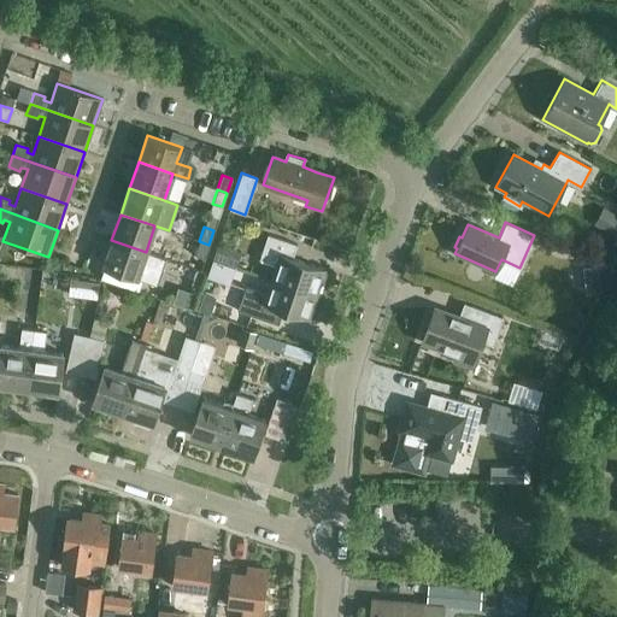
[(270,280),(315,294),(323,269),(292,258),(297,245),(266,235),(258,259),(275,265),(270,280)]
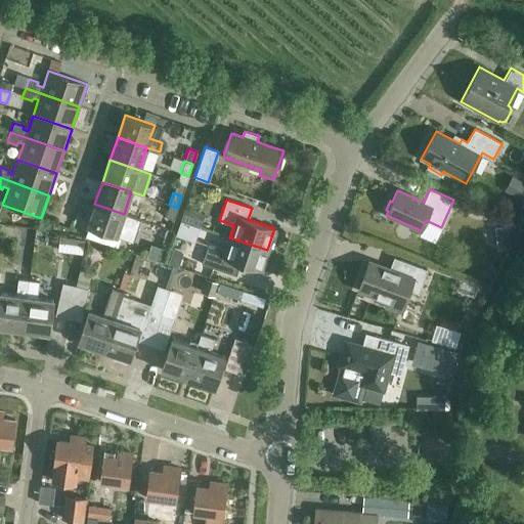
[(94,204),(86,226),(116,236),(133,243),(137,229),(140,219),(124,214),(94,204)]
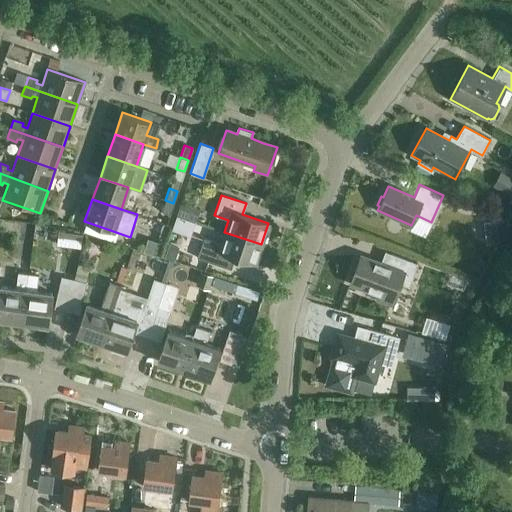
[(169,215),(173,203),(165,200),(161,212),(169,215)]
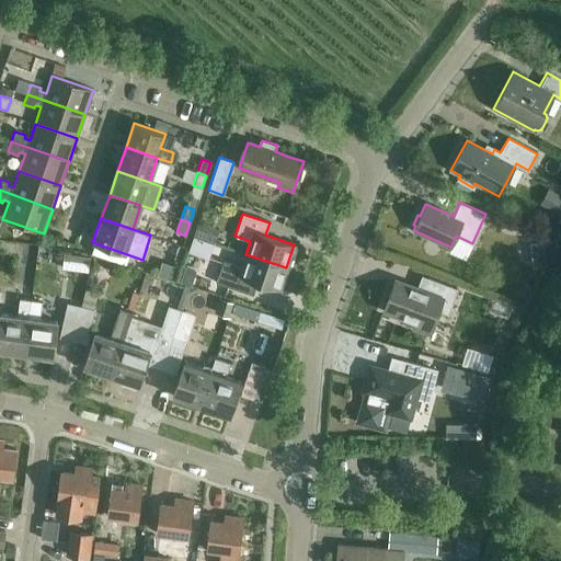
[(168,256),(178,259),(182,245),(172,242),(168,256)]
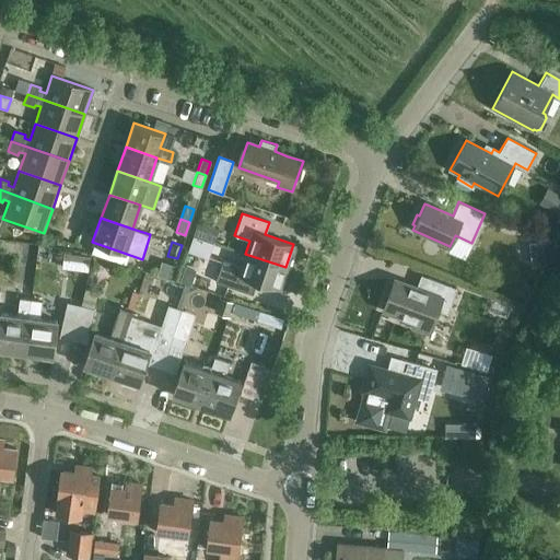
[(278,289),(286,267),(245,254),(241,266),(221,259),(213,282),(245,292),(249,280),(278,289)]
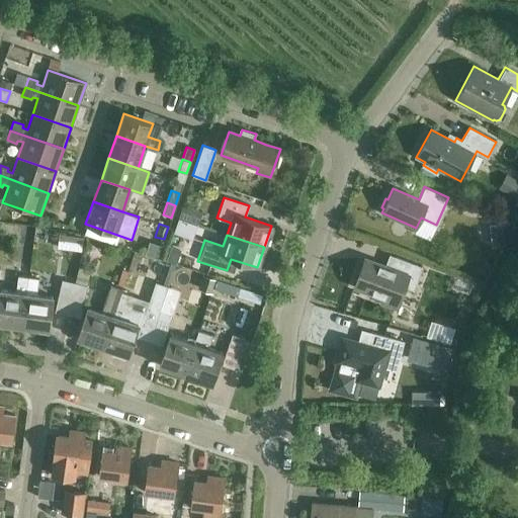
[(166,260),(176,263),(181,250),(171,246),(166,260)]
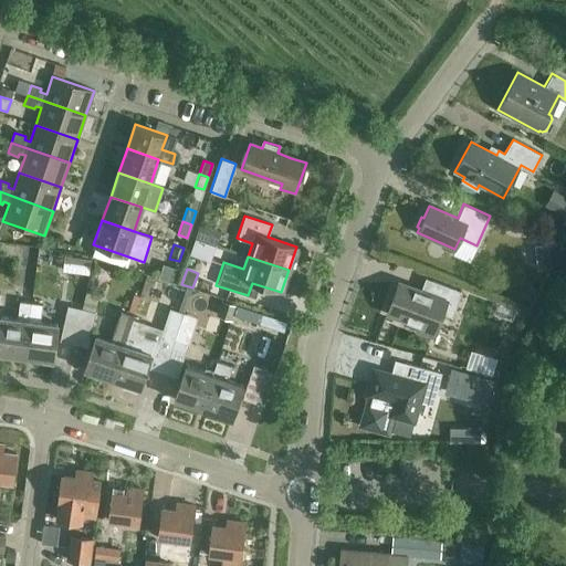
[(441,313),(452,316),(461,291),(431,280),(427,293),(398,282),(387,312),(419,324),(417,331),(431,336),(433,329),(436,329),(441,313)]
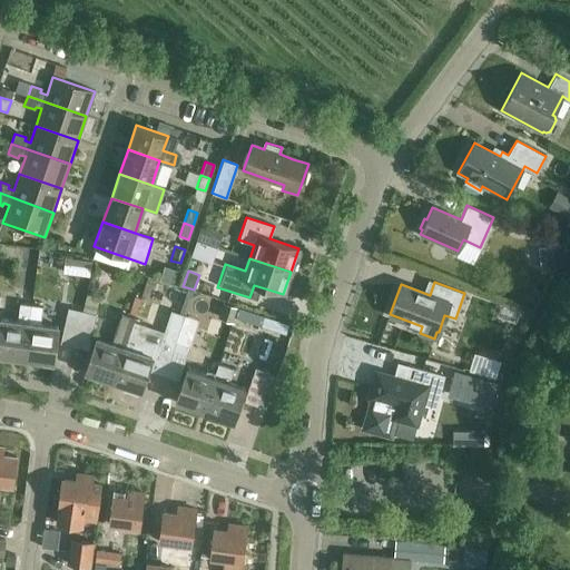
[(217,317),(234,323),(239,307),(223,302),(217,317)]
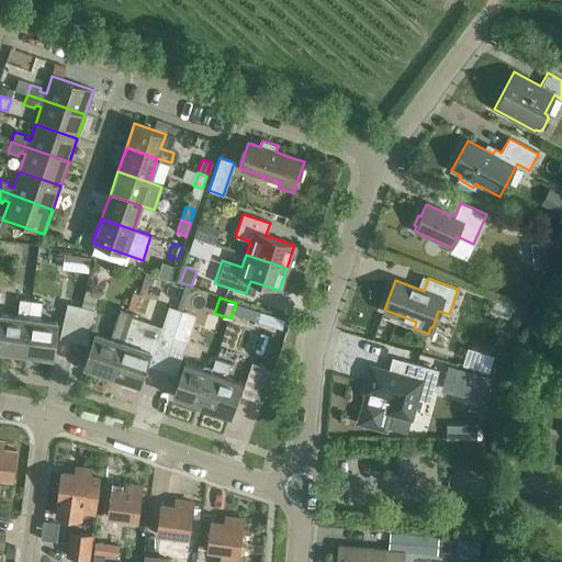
[(0,314),(0,350),(24,353),(30,318),(32,301),(20,299),(18,316),(0,314)]
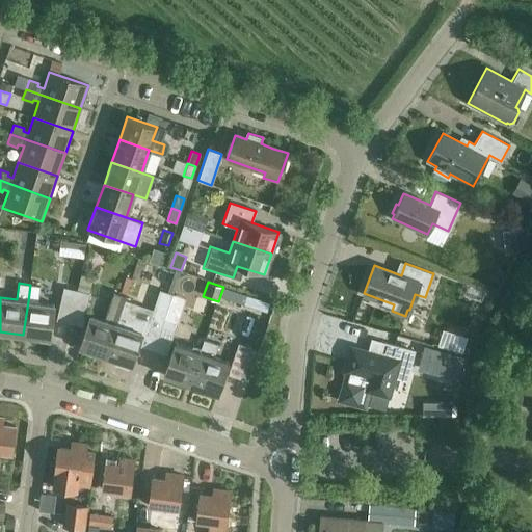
[(28,301),(23,335),(50,339),(54,304),(37,302),(40,286),(30,285),(28,301)]
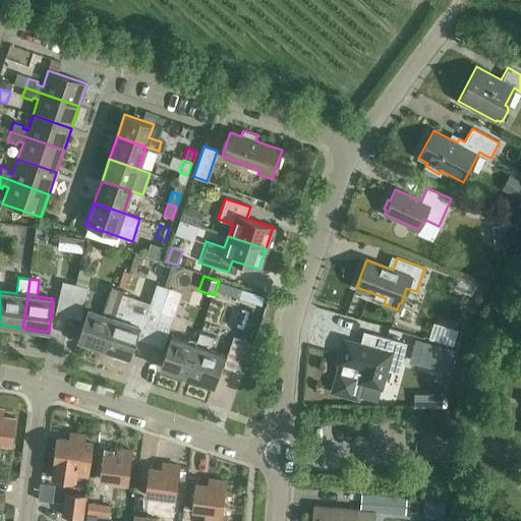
[(68,316),(76,285),(63,282),(56,313),(68,316)]
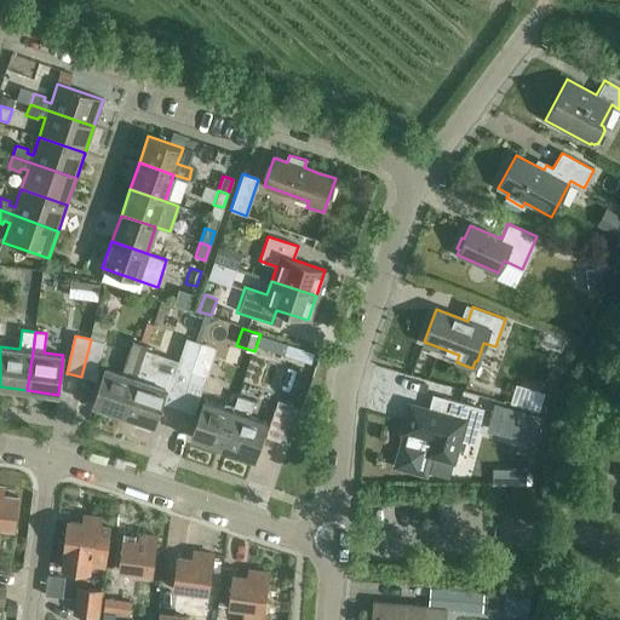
[(178,408),(190,372),(200,343),(185,338),(164,403),(178,408)]
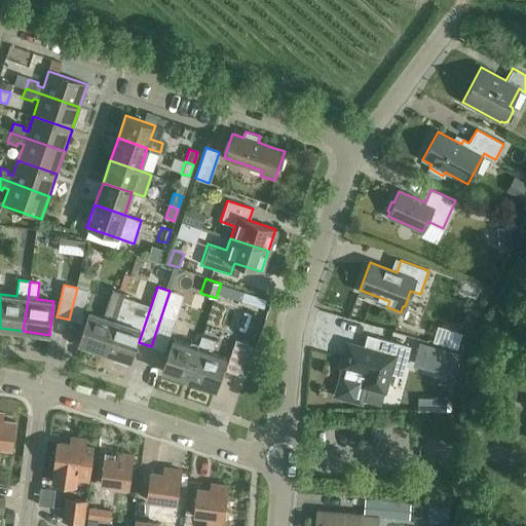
[(77,288),(69,320),(81,323),(88,291),(77,288)]
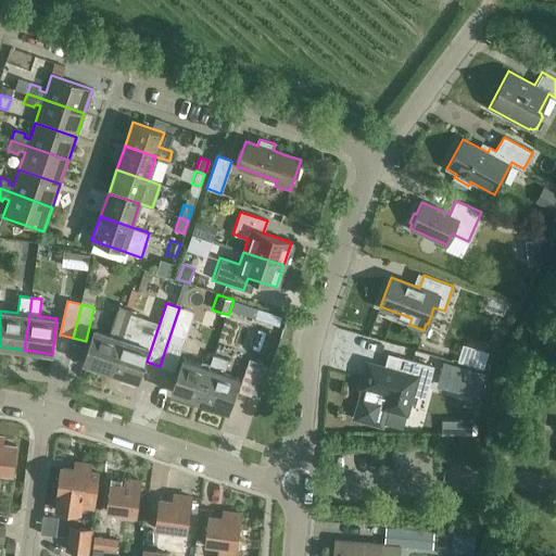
[(83,363),(110,373),(129,313),(131,310),(118,305),(110,333),(95,328),(83,363)]
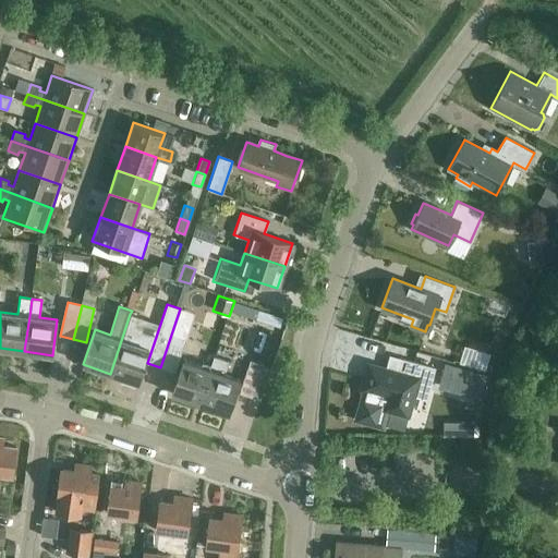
[(171,335),(160,367),(176,372),(185,340),(194,314),(180,308),(171,335)]
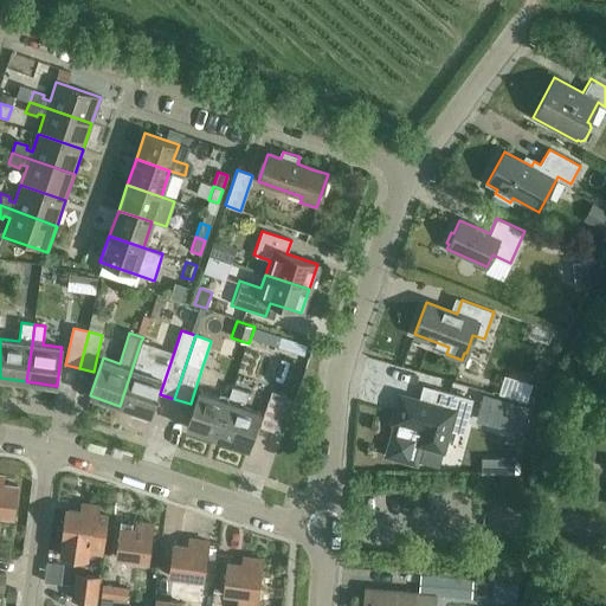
[(287,366),(298,343),(284,337),(274,360),(287,366)]
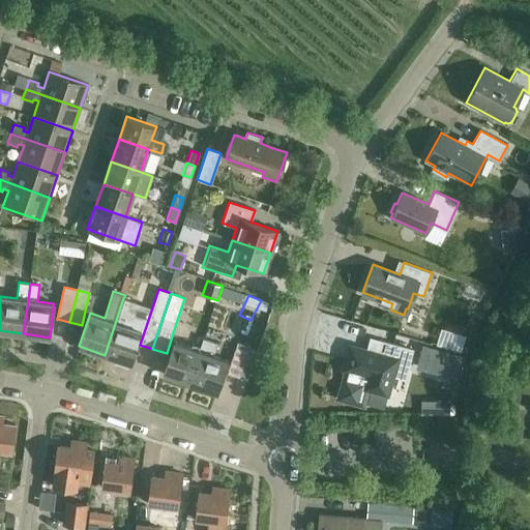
[(123,298),(105,355),(131,363),(138,344),(140,345),(148,320),(131,314),(135,302),(123,298)]
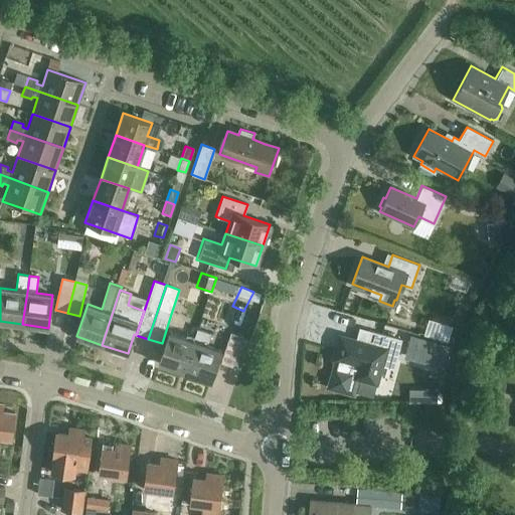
[(431,304),(424,321),(450,330),(456,312),(431,304)]
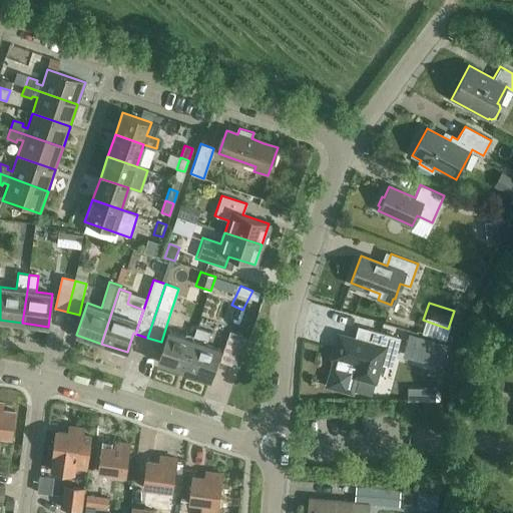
[(196,326),(192,338),(182,370),(209,379),(220,348),(206,344),(211,331),(196,326)]
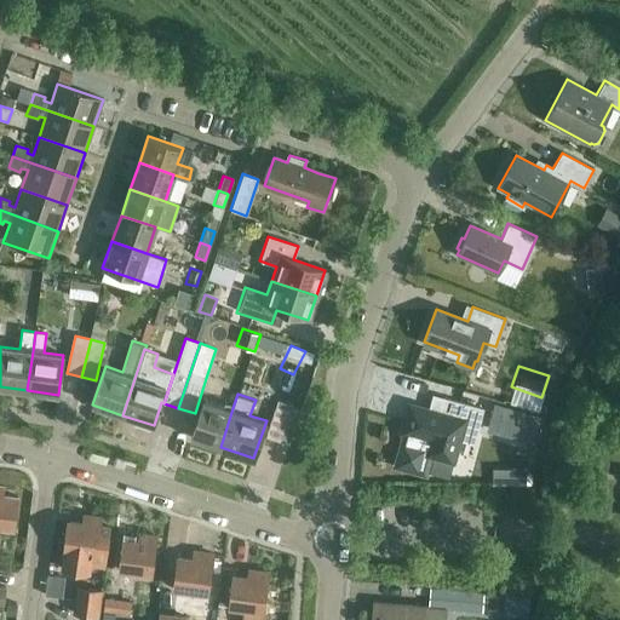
[(406,434),(397,464),(422,471),(425,455),(453,463),(461,430),(476,434),(483,408),(443,397),(438,412),(408,405),(401,432),(406,434)]
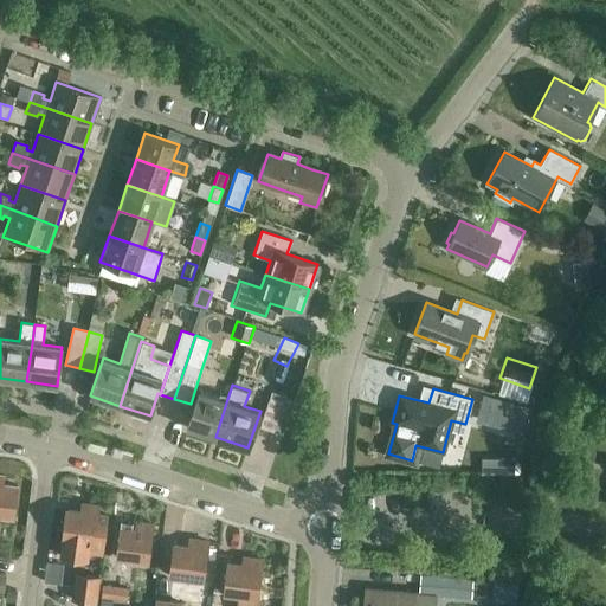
[(216,437),(227,399),(199,389),(186,427),(216,437)]
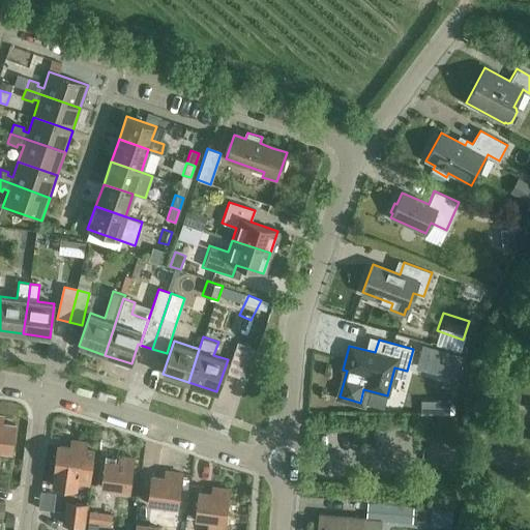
[(227,374),(238,378),(248,346),(237,342),(227,374)]
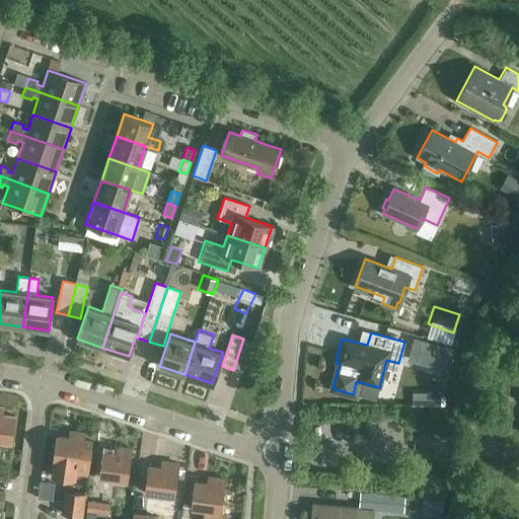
[(414,340),(411,348),(430,354),(433,345),(414,340)]
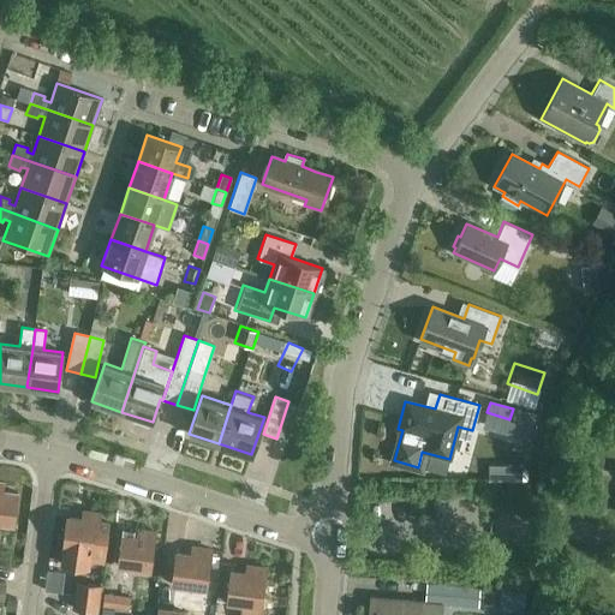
[(0,521),(13,524),(17,493),(3,490),(4,483),(0,482),(0,521)]
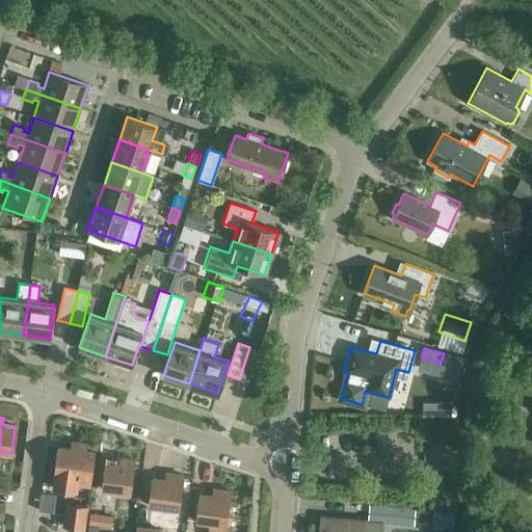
[(57,447),(53,473),(55,474),(53,487),(77,491),(78,485),(89,487),(95,452),(86,451),(87,446),(71,443),(70,449),(57,447)]
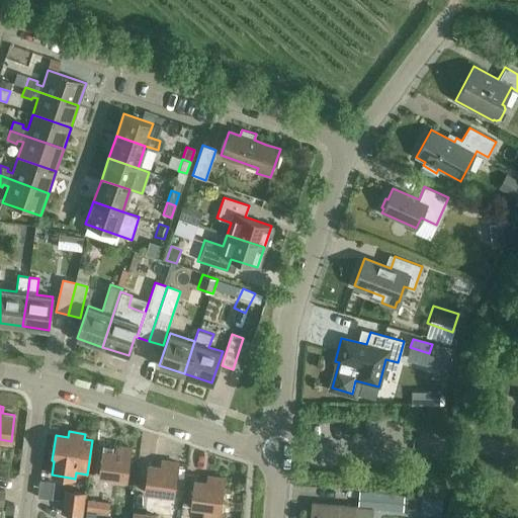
[(98,477),(126,481),(131,448),(115,446),(114,453),(101,451),(98,477)]
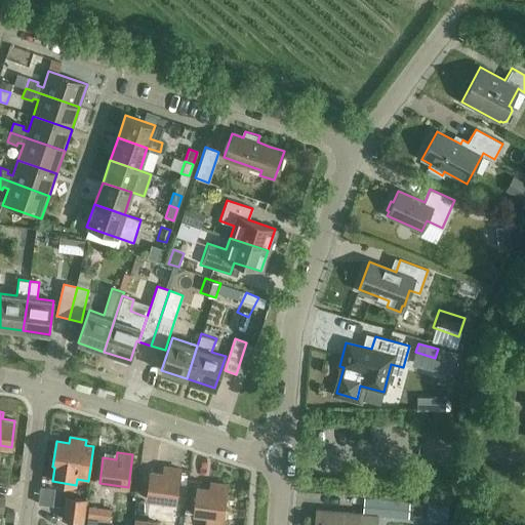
[(147,498),(175,502),(179,471),(164,469),(163,476),(150,474),(147,498)]
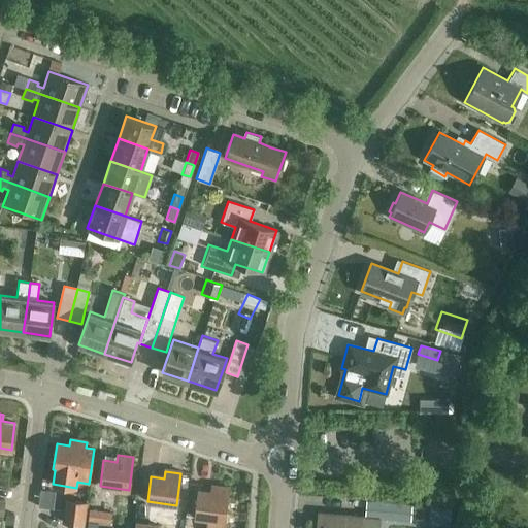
[(206,527),(222,527),(227,488),(212,486),(211,492),(198,491),(196,517),(208,519),(206,527)]
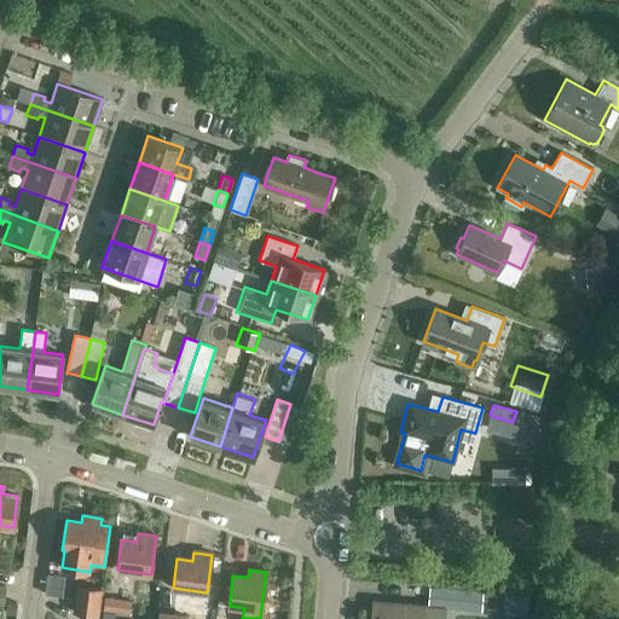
[(426,603),(462,608),(464,588),(428,584),(426,603)]
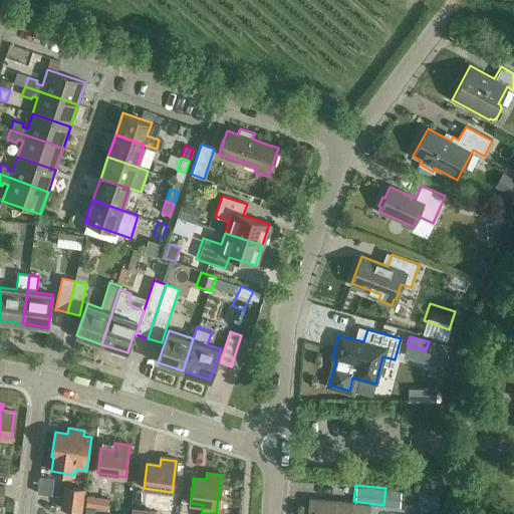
[(63,488),(61,509),(81,511),(84,490),(63,488)]
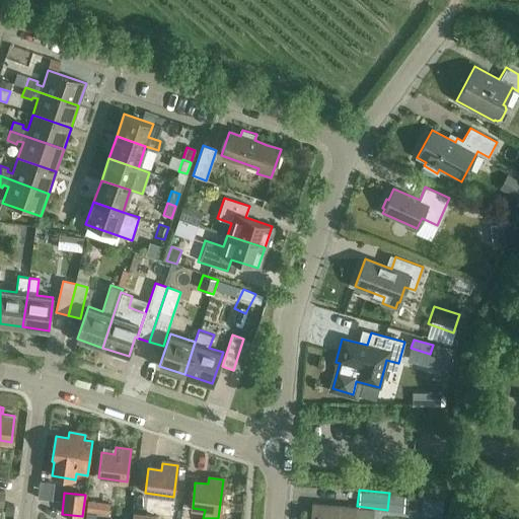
[(442,515),(443,499),(421,498),(420,514),(442,515)]
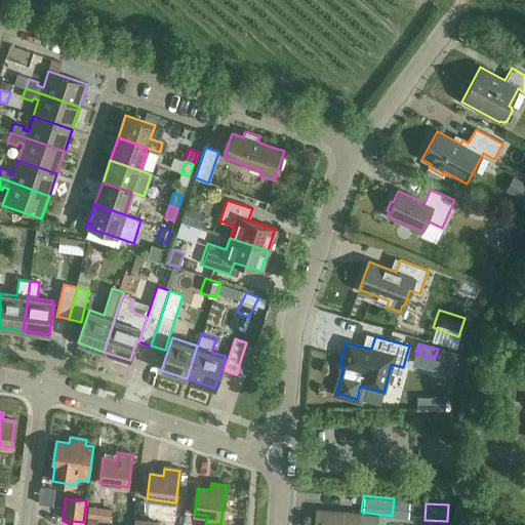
[(87,518),(110,521),(112,510),(89,507),(87,518)]
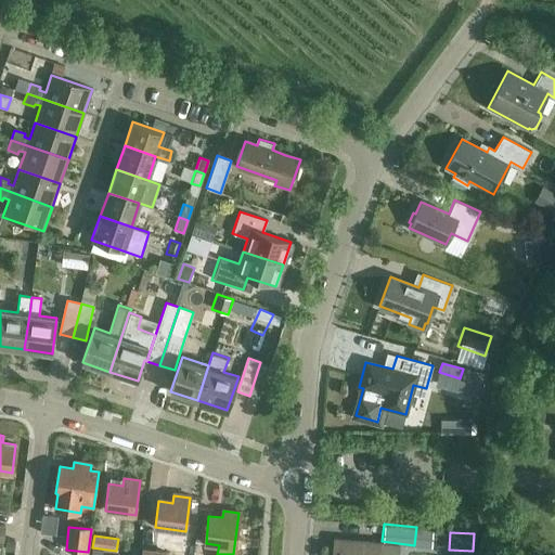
[(398,554),(399,544),(334,537),(332,554),(398,554)]
